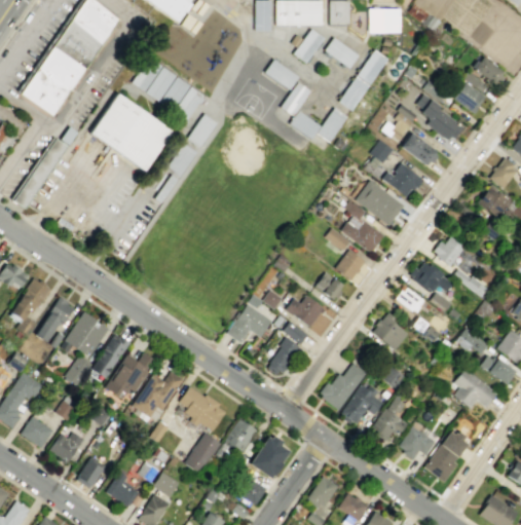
[(86,0),(95,0),(120,20),(54,116),(22,94),(86,0)]
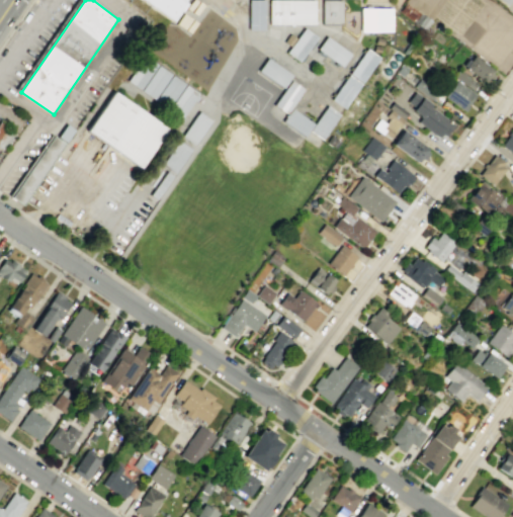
[(146,0),(188,0),(190,1),(188,3),(191,5),(186,12),(185,11),(177,22),(146,0)]
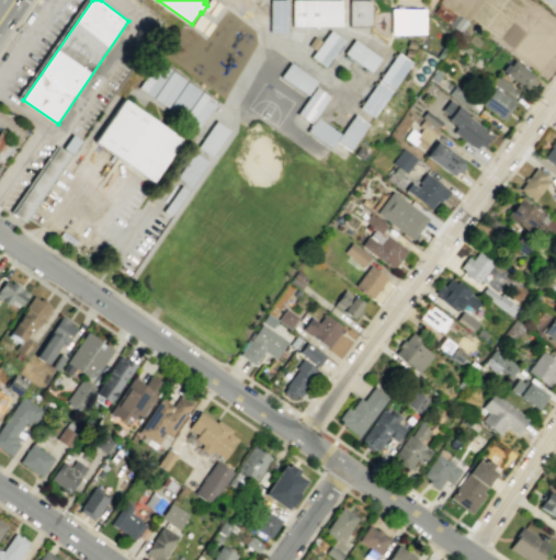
[(273,33),(273,0),(291,0),(291,33),(273,33)]
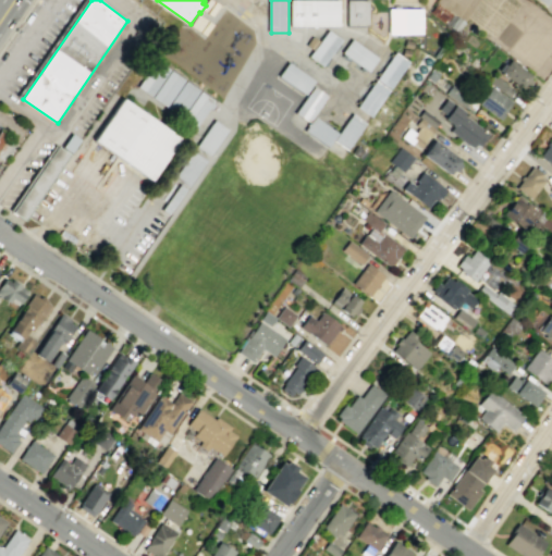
[(342,26),(343,0),(293,0),(293,27),(342,26)]
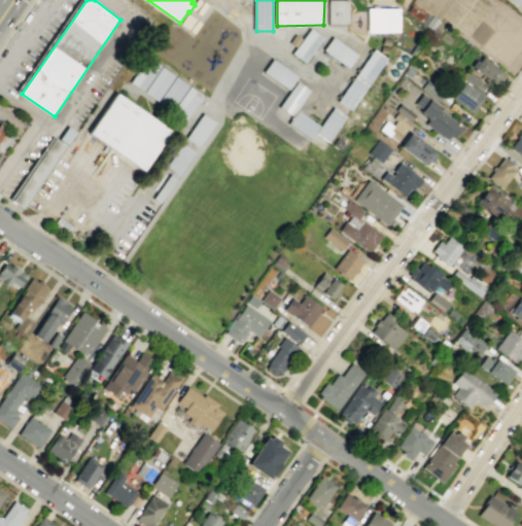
[(351,26),(351,0),(332,0),(331,25),(351,26)]
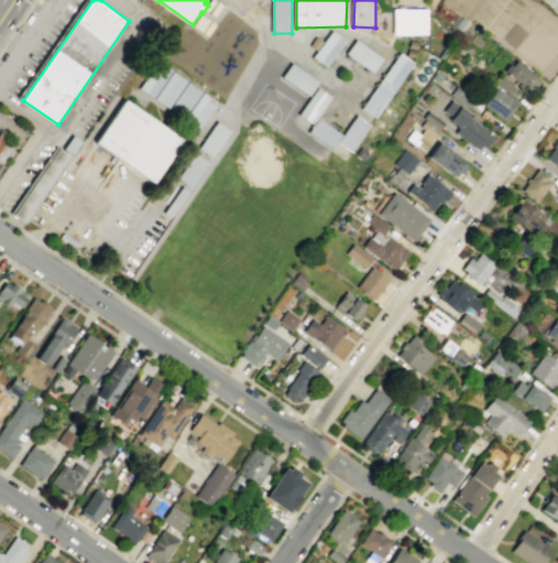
[(439,13),(457,26),(463,18),(446,3),(439,13)]
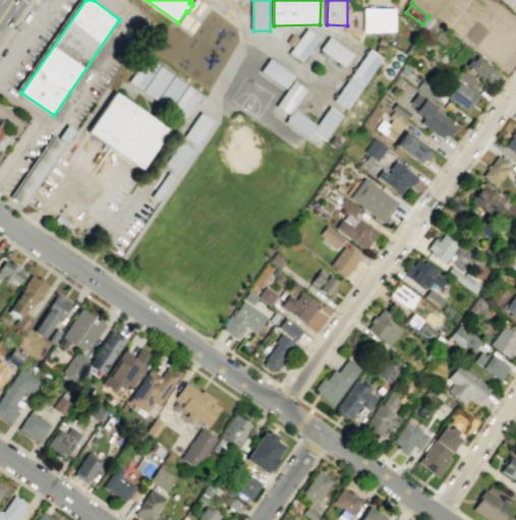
[(397,32),(397,8),(367,9),(367,33),(397,32)]
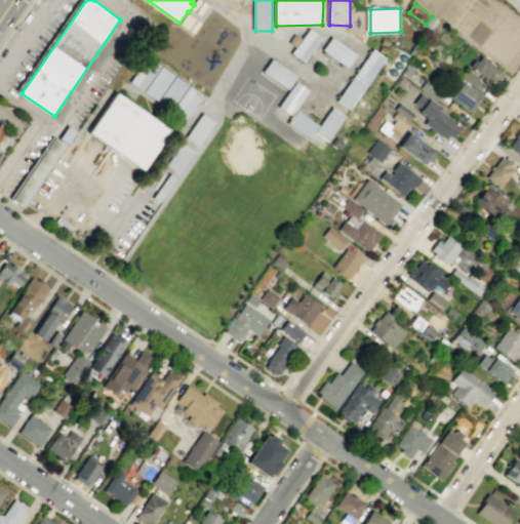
[(307,64),(293,53),(312,28),(325,38),(307,64)]
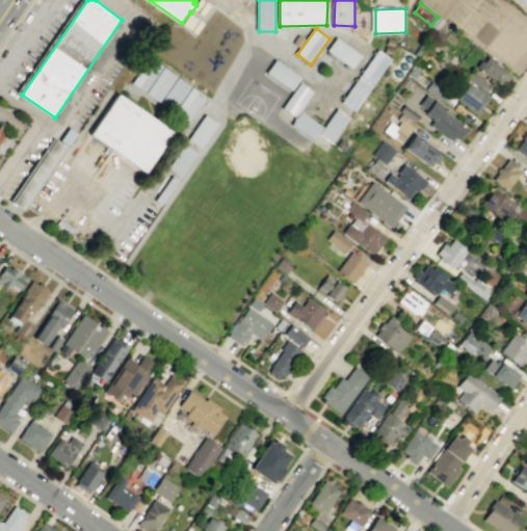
[(339,38),(364,56),(354,69),(330,51),(339,38)]
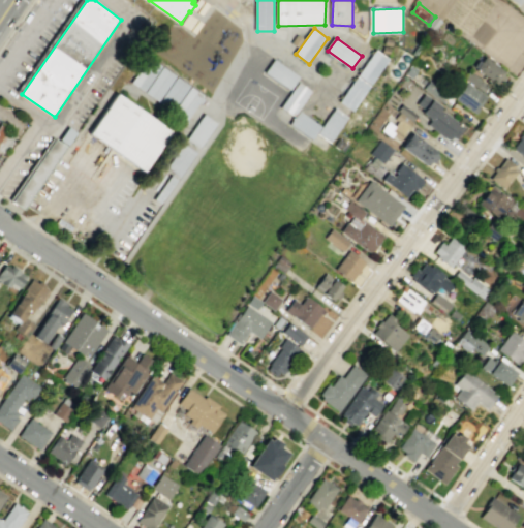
[(391,60),(378,51),(360,75),(373,85),(391,60)]
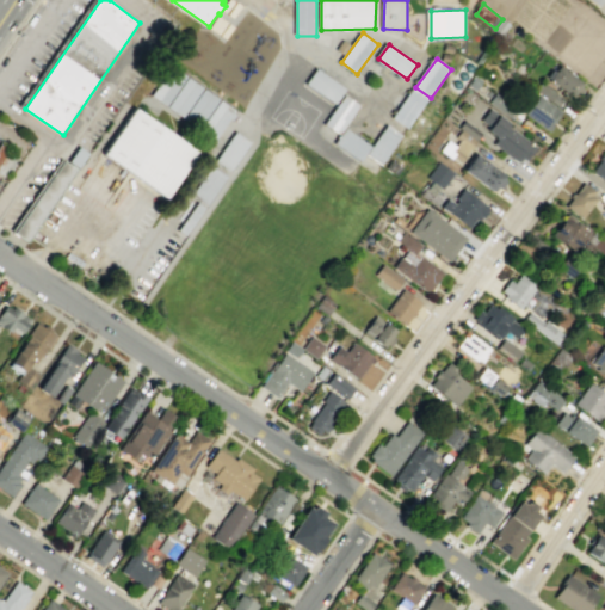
[(190,76),(176,66),(154,96),(168,106),(190,76)]
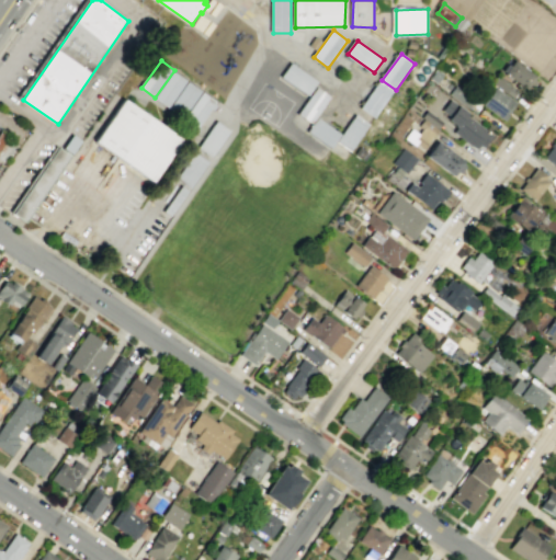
[(517,60),(540,77),(537,80),(541,82),(536,88),(532,86),(529,89),(508,75),(508,73),(506,71),(510,64),(513,66),(517,60)]
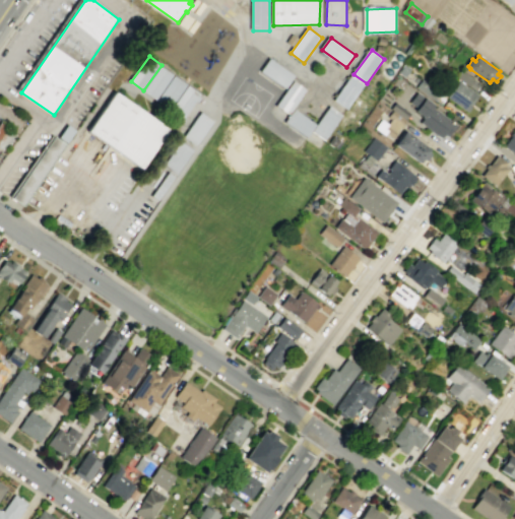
[(297,76),(271,59),(263,71),(287,88),(297,76)]
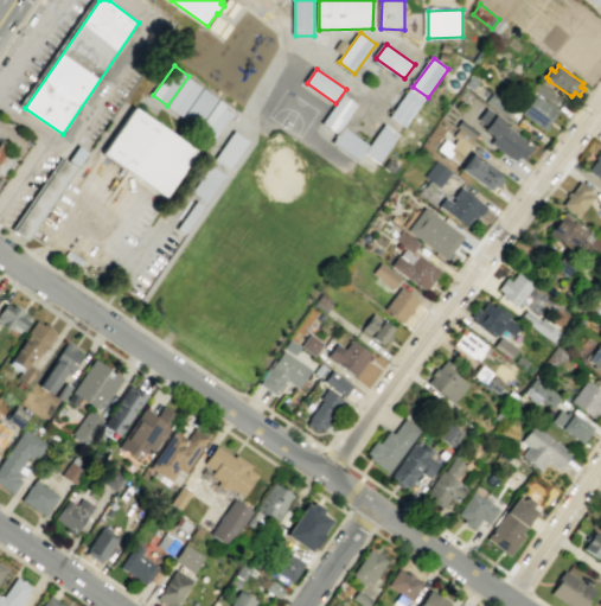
[(190,77),(204,88),(184,117),(168,107),(190,77)]
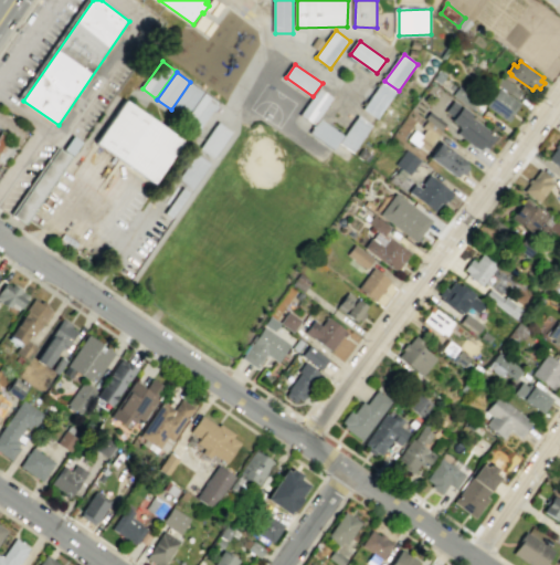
[(520,100),(526,92),(504,76),(498,84),(520,100)]
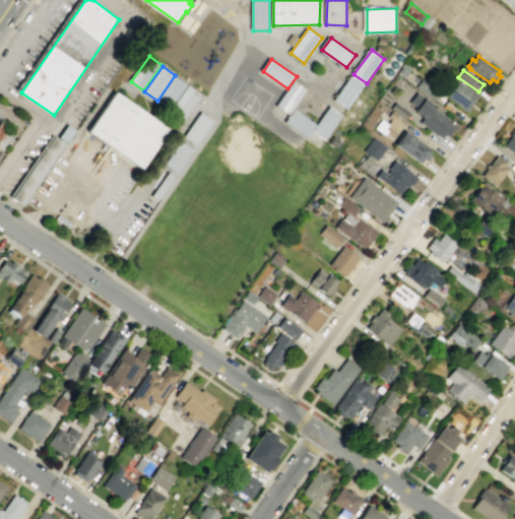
[(367,84),(348,110),(335,101),(353,75),(367,84)]
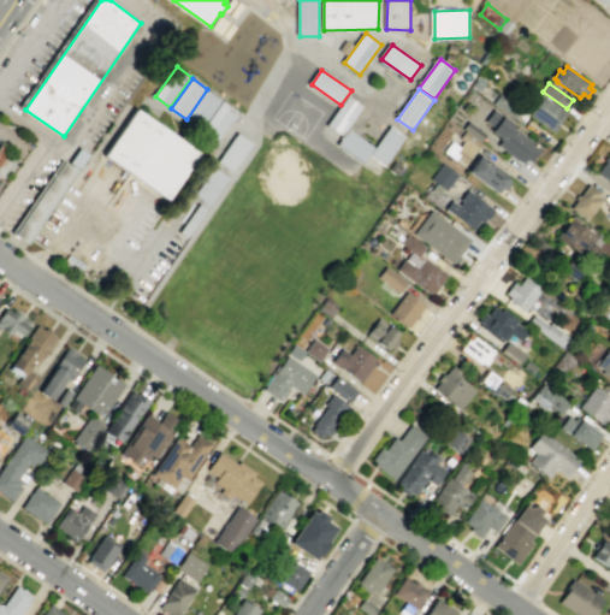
[(208,90),(224,100),(203,130),(189,119),(208,90)]
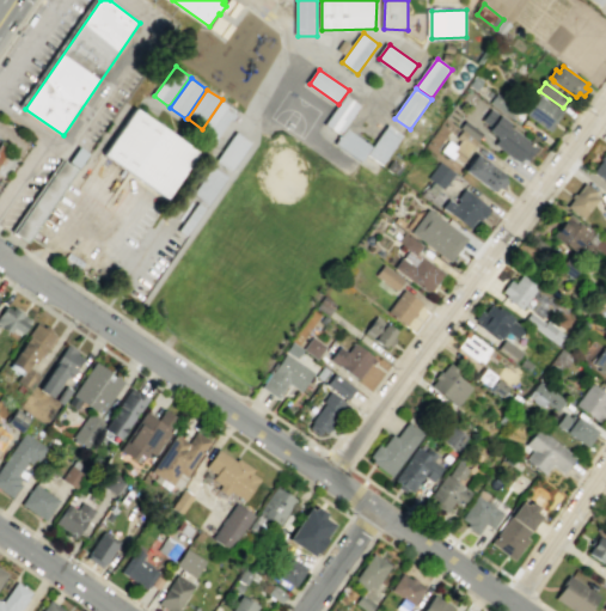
[(514,118),(521,109),(500,93),(499,95),(494,91),(490,96),(495,99),(493,103),(514,118)]
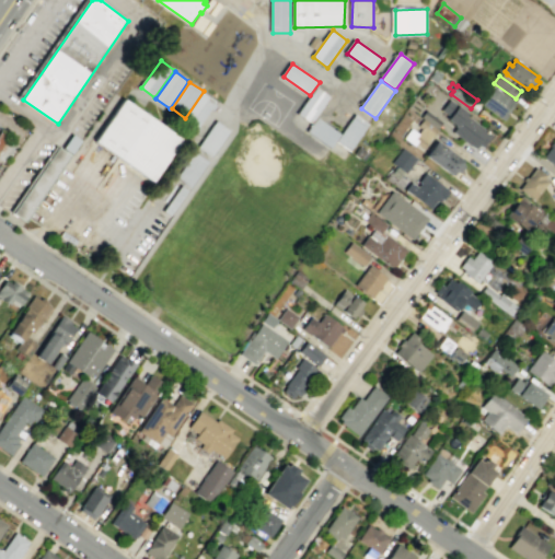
[(518,103),(510,114),(511,115),(507,121),(484,105),(485,103),(483,102),(495,85),(518,103)]
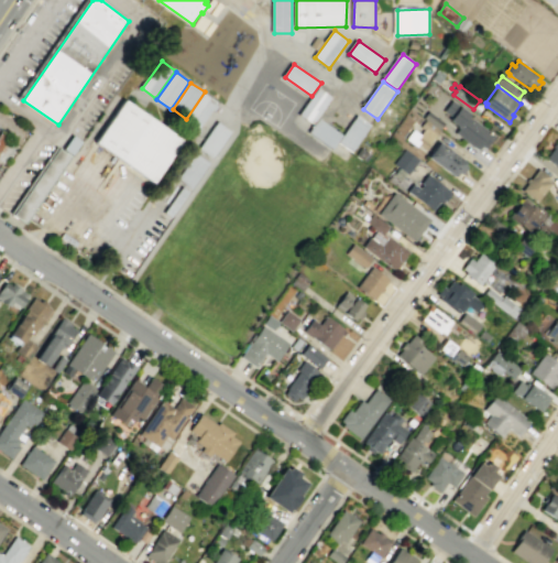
[(315,125),(302,115),(320,88),(335,98),(315,125)]
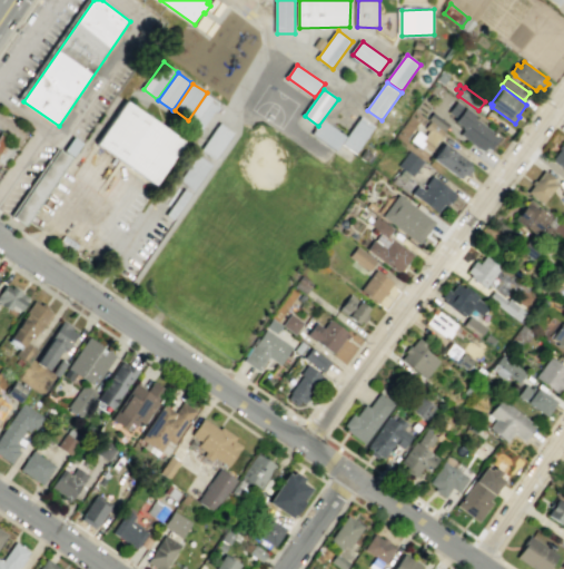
[(208,94),(223,104),(205,131),(189,121),(208,94)]
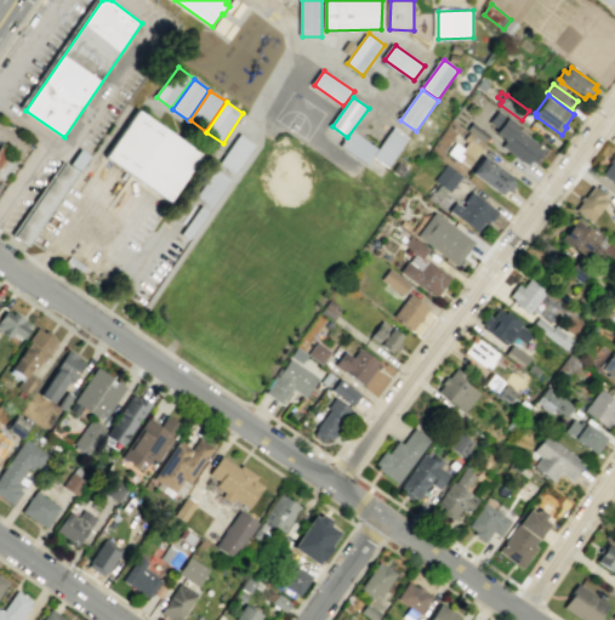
[(206,154),(174,203),(107,158),(140,109),(206,154)]
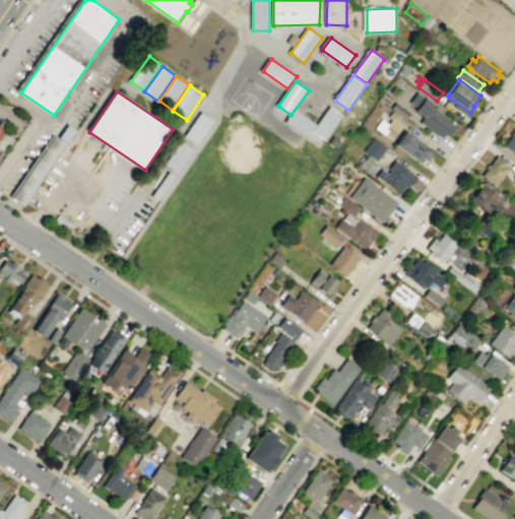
[(420,92),(436,105),(435,107),(460,126),(451,137),(447,134),(444,139),(423,123),(427,118),(417,111),(420,109),(412,103),(420,92)]
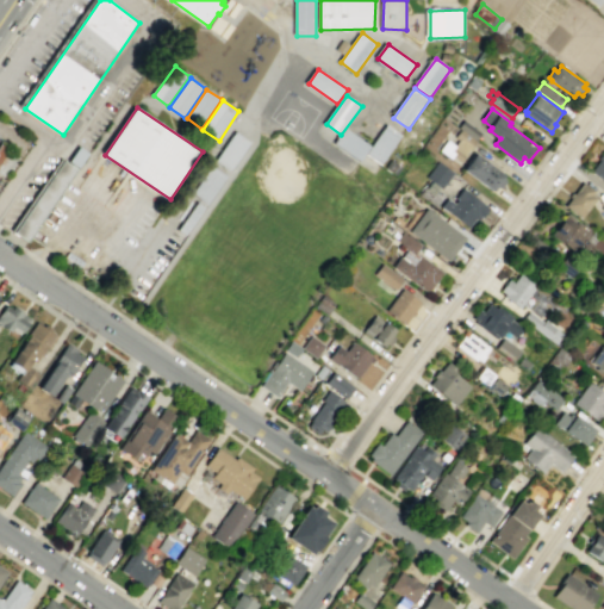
[(467,120),(461,128),(480,142),(485,134),(467,120)]
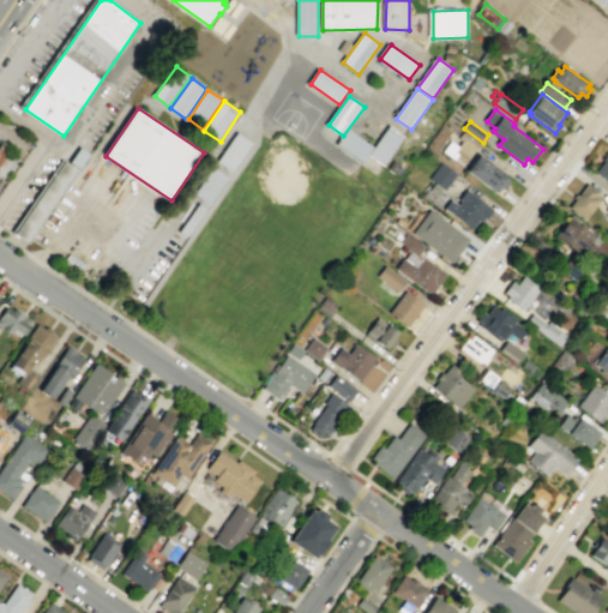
[(391,126),(407,137),(385,167),(371,156),(391,126)]
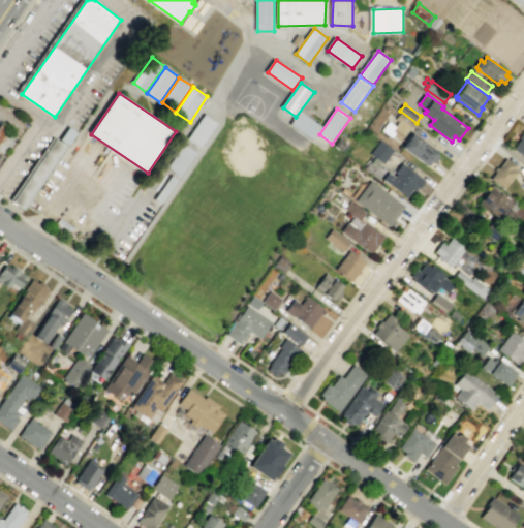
[(301,112),(324,127),(314,140),(293,124),(301,112)]
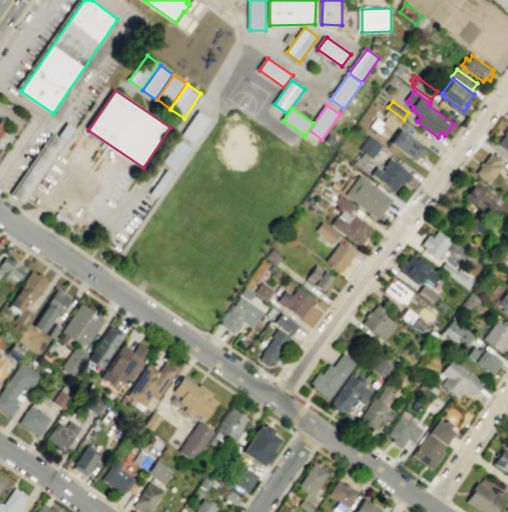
[(389,127),(385,133),(391,136),(400,120),(394,116),(397,112),(392,109),(384,124),(389,127)]
